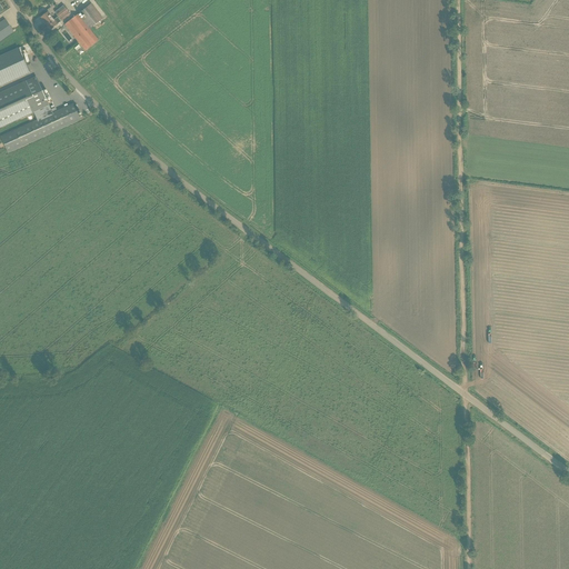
[(89,29),(102,19),(90,5),(81,11),(85,16),(81,19),(78,15),(65,25),(86,51),(98,41),(89,29)]
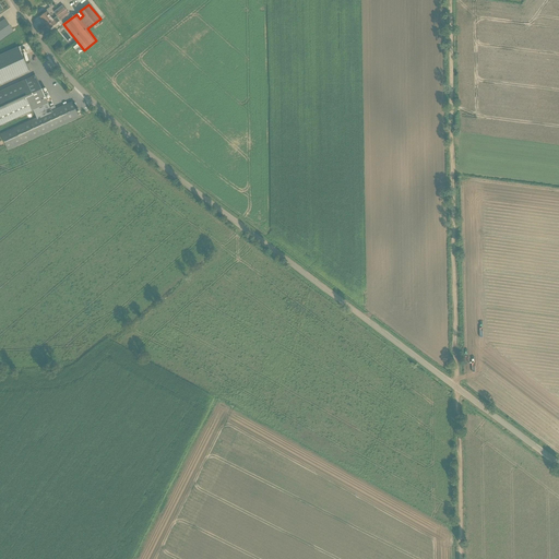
[(60,21),(69,14),(64,8),(56,14),(60,21)]
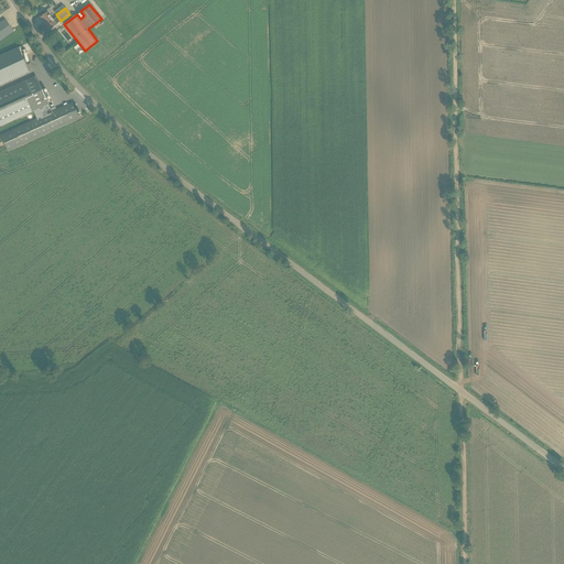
[(47,12),(44,14),(40,18),(50,30),(56,24),(60,21),(56,18),(53,20),(47,12)]
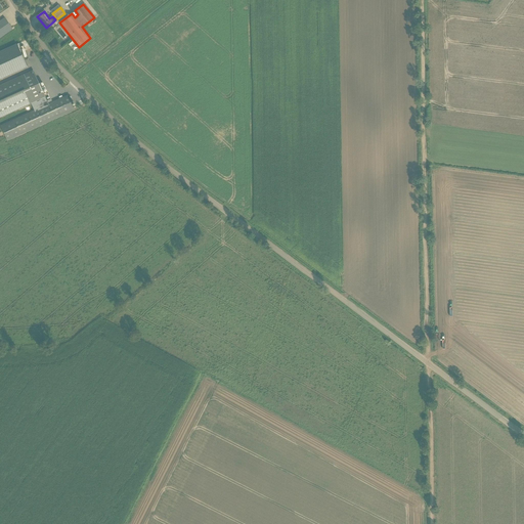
[(4,18),(0,20),(0,37),(12,30),(4,18)]
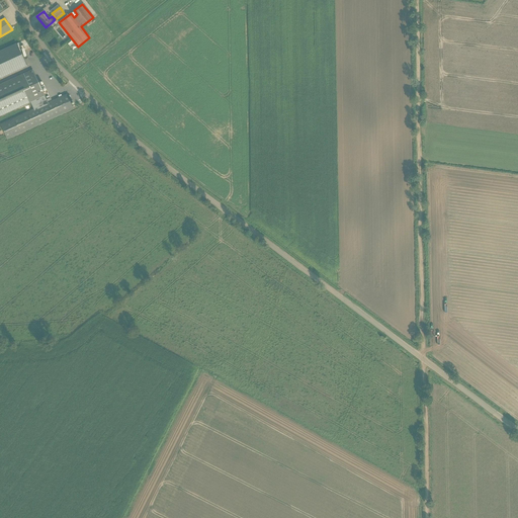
[(17,46),(0,53),(0,78),(27,67),(17,46)]
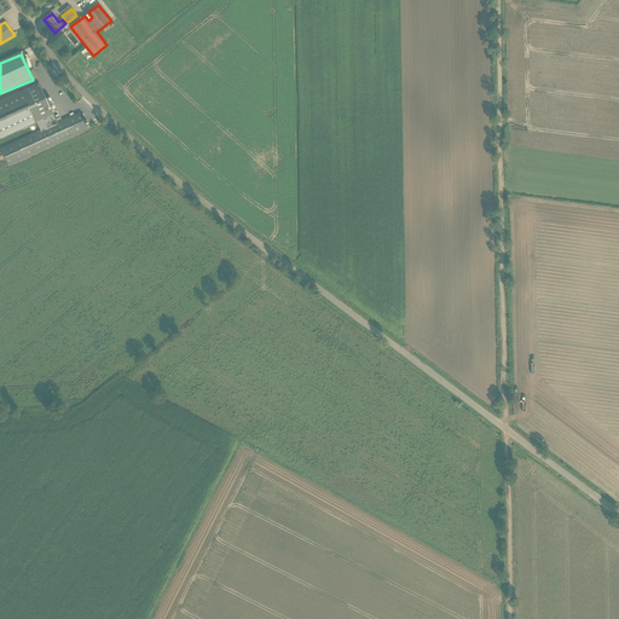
[(0,138),(35,122),(40,131),(57,123),(50,106),(48,103),(39,84),(0,102),(0,138)]
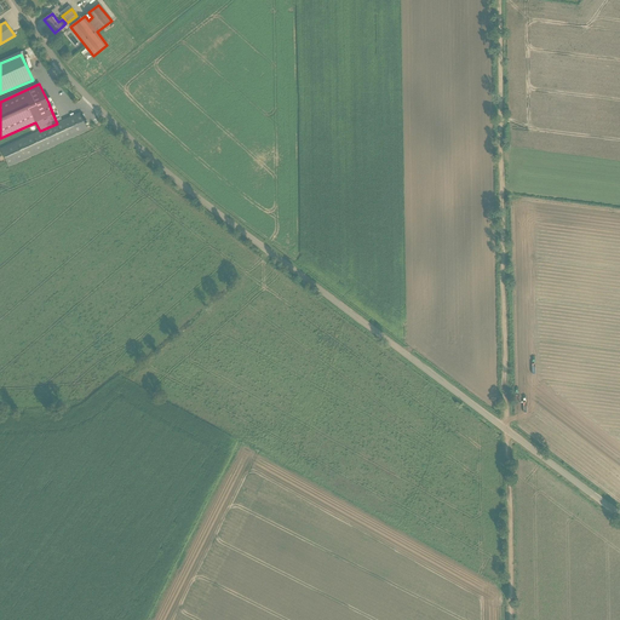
[(0,150),(7,168),(84,133),(87,131),(79,113),(57,124),(40,131),(0,149),(0,150)]
